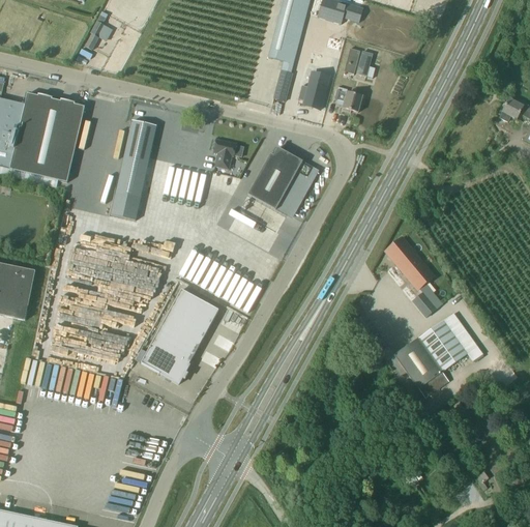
[(299,48),(311,0),(283,0),(268,55),(284,59),(282,65),(294,69),(299,48)]
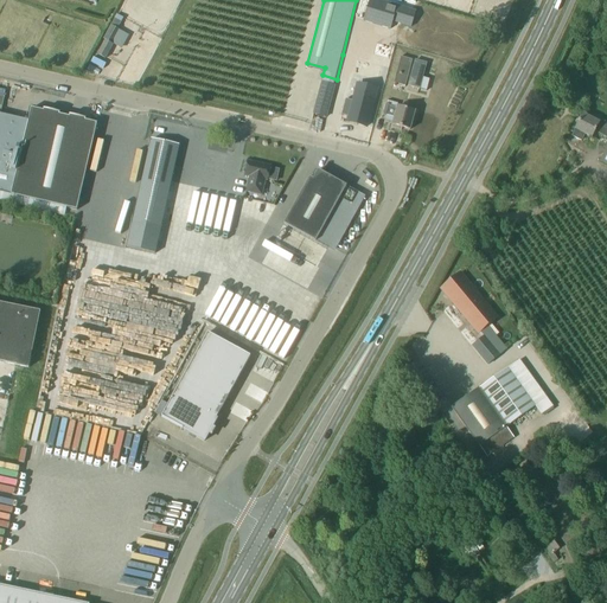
[(391,21),(394,14),(411,20),(416,5),(400,0),(368,0),(364,14),(391,21)]
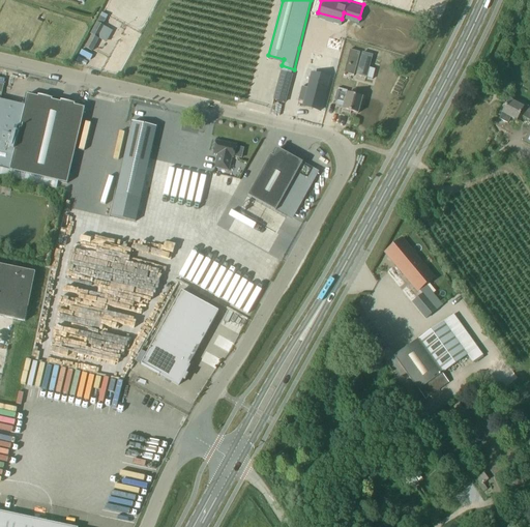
[(99,12),(96,19),(102,22),(106,17),(99,12)]
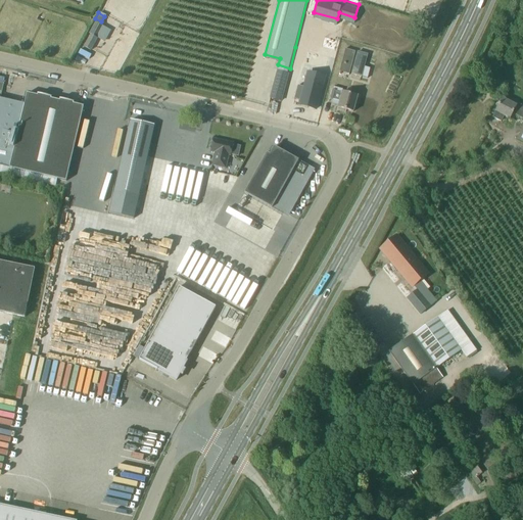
[(94,20),(89,31),(90,32),(94,34),(99,22),(94,20)]
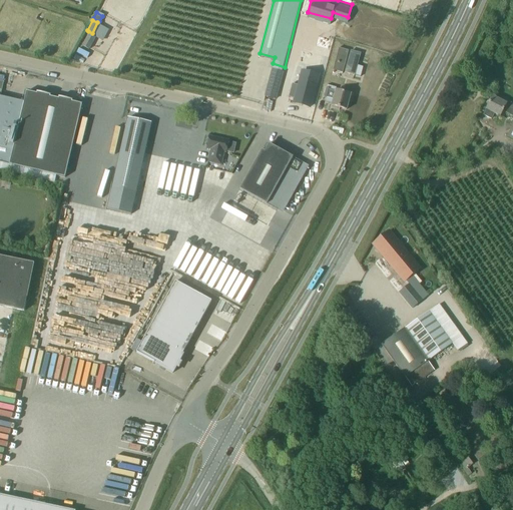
[(92,33),(88,31),(82,43),(89,47),(96,35),(92,33)]
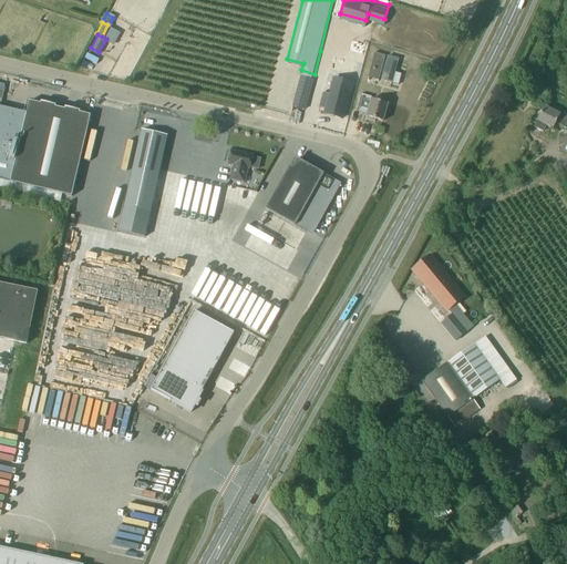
[(375,50),(371,65),(381,69),(385,52),(375,50)]
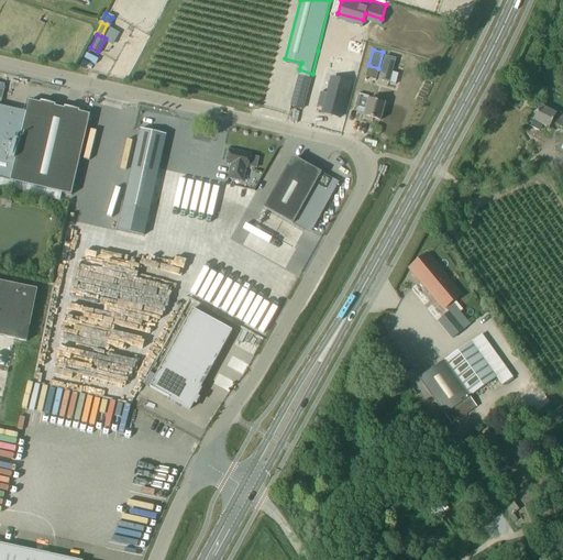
[(385,53),(378,77),(389,79),(395,81),(398,70),(392,69),(396,56),(385,53)]
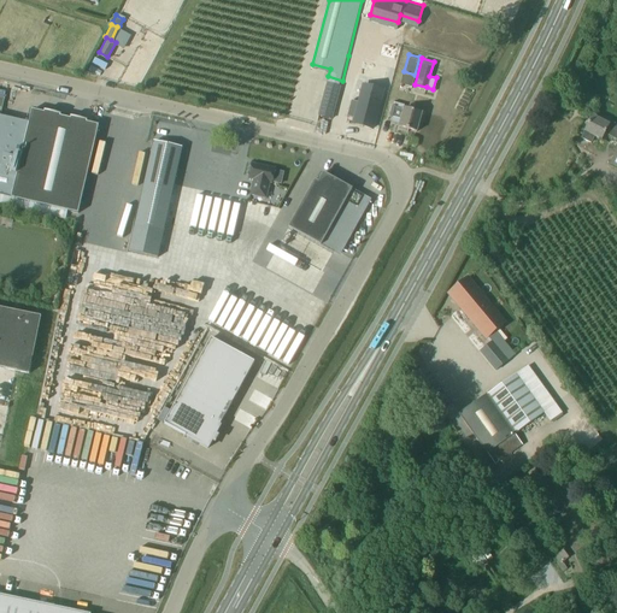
[(318,111),(333,116),(341,83),(342,81),(328,76),(318,111)]
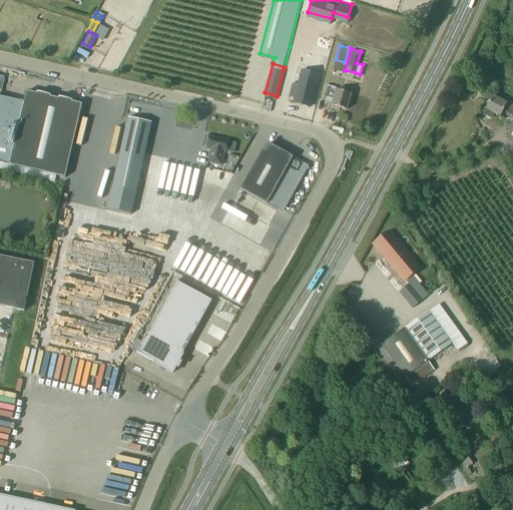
[(293,81),(289,94),(295,96),(294,100),(311,104),(319,73),(302,69),(299,82),(293,81)]
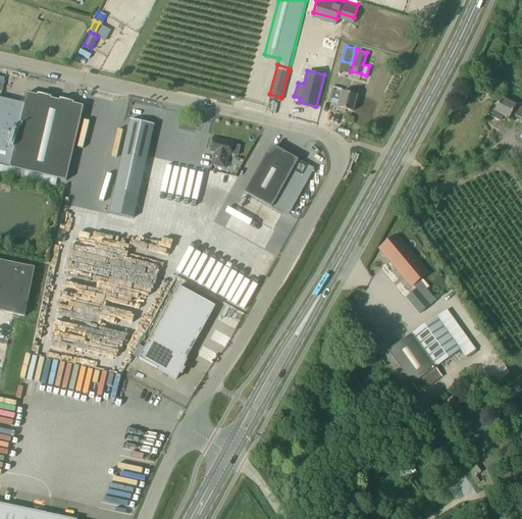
[(328,74),(321,101),(337,105),(337,107),(345,109),(346,107),(352,109),(357,93),(344,90),(347,79),(328,74)]
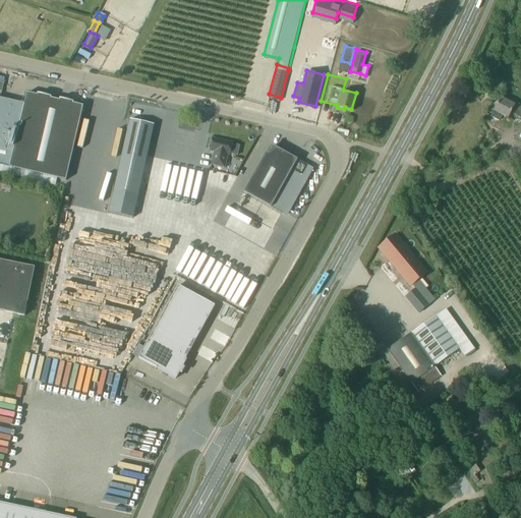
[(4,80),(0,78),(0,169),(55,182),(57,175),(65,177),(82,103),(72,101),(73,99),(59,96),(59,98),(51,96),(51,94),(37,91),(37,93),(26,90),(23,101),(0,95),(4,80)]
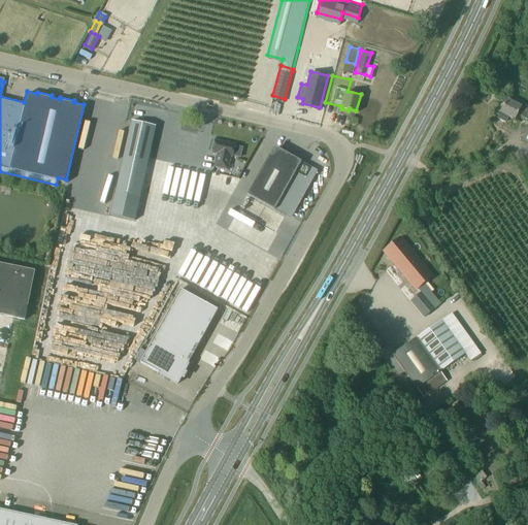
[(515,101),(507,97),(500,110),(498,116),(506,120),(508,115),(514,118),(517,111),(527,117),(527,125),(522,137),(527,139),(527,103),(516,98),(515,101)]
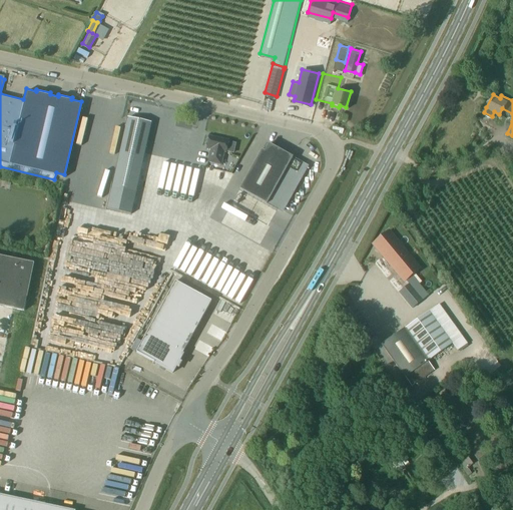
[(127,115),(116,165),(140,170),(151,120),(127,115)]
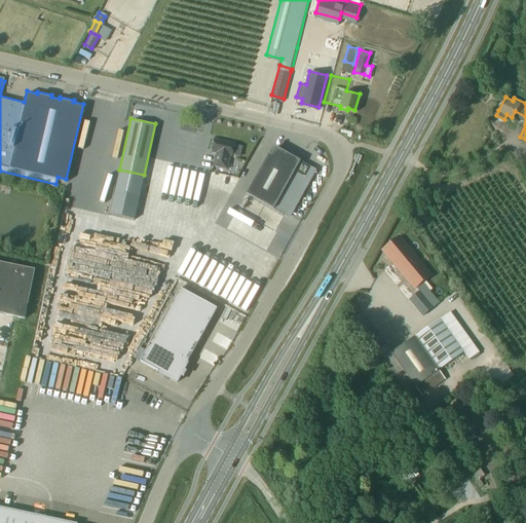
[(234,142),(215,137),(213,149),(217,150),(214,163),(227,166),(230,153),(231,154),(231,153),(240,155),(242,144),(234,143),(234,142)]
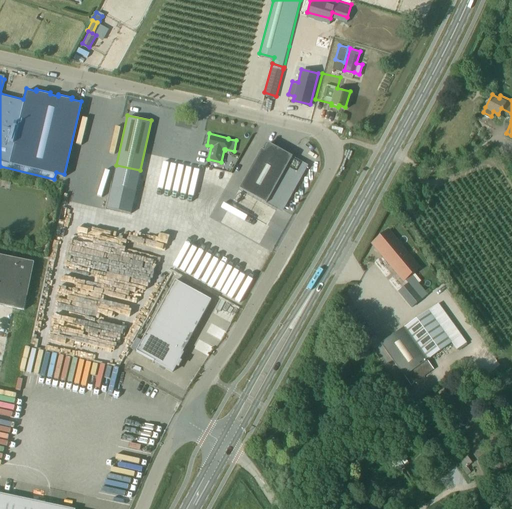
[(264,149),(261,147),(239,186),(240,187),(238,191),(243,193),(245,190),(266,201),(267,199),(283,207),(306,167),(290,158),(292,154),(268,141),(264,149)]
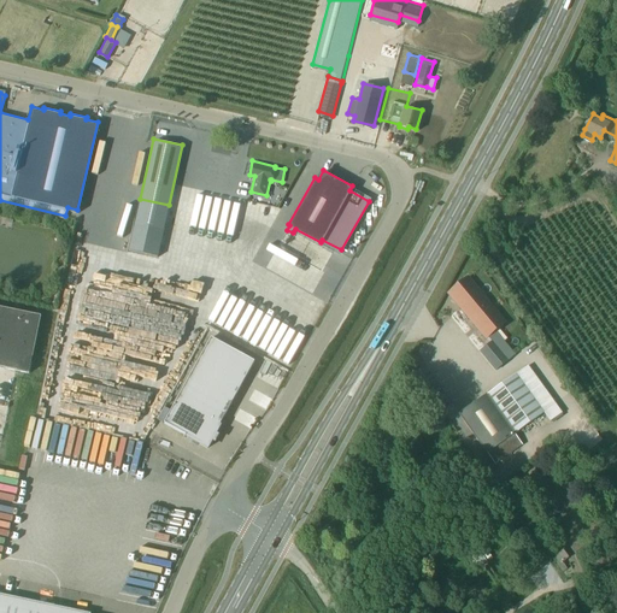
[(162,235),(133,229),(128,248),(157,255),(162,235)]
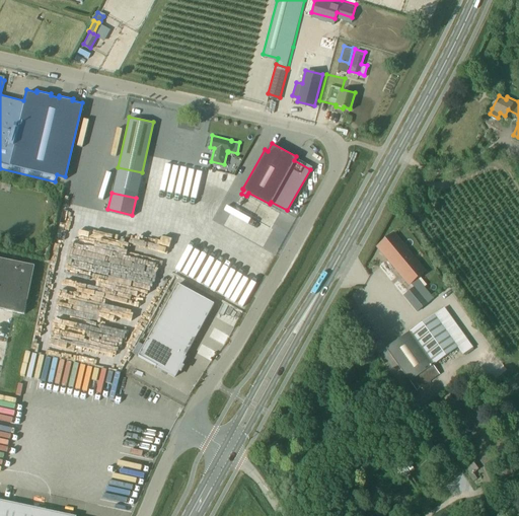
[(200,210),(209,214),(216,200),(207,196),(200,210)]
